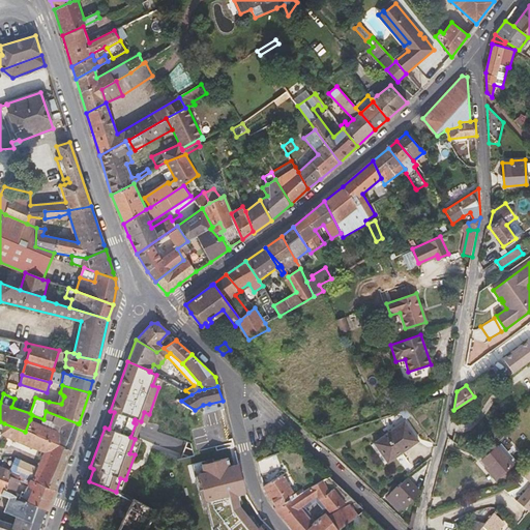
[(225,407),(223,401),(209,404),(212,412),(222,409),(225,407)]
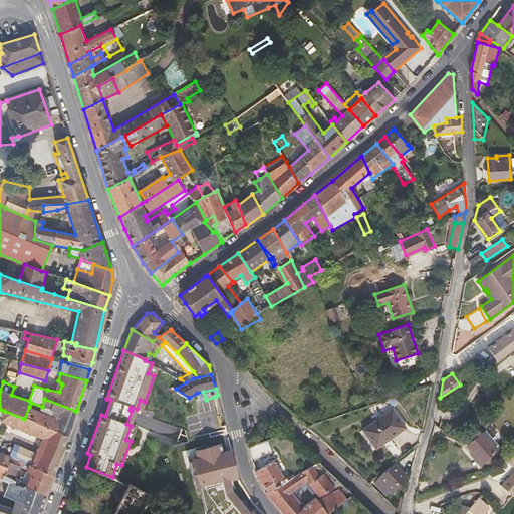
[(201,417),(219,413),(215,397),(206,400),(184,405),(187,421),(186,421),(188,427),(203,424),(201,417)]
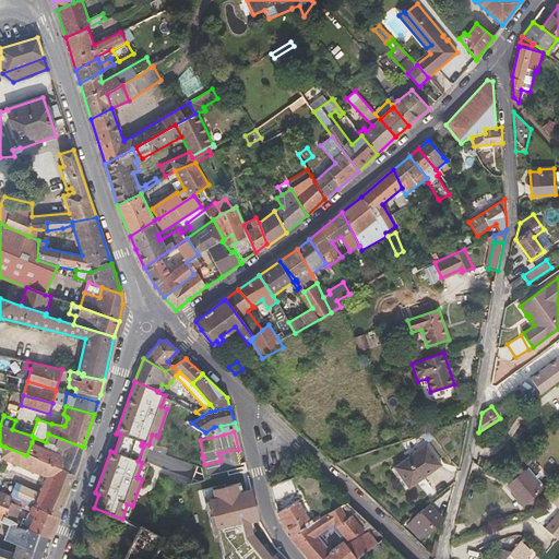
[(76,463),(82,447),(48,433),(46,442),(58,448),(56,453),(32,442),(26,455),(72,475),(76,463)]
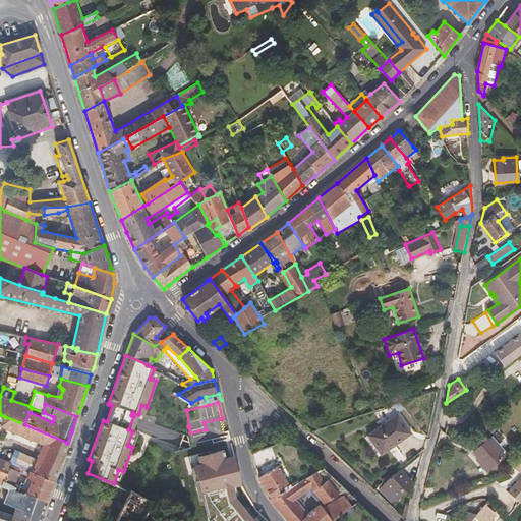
[(381,455),(411,433),(397,413),(366,435),(381,455)]
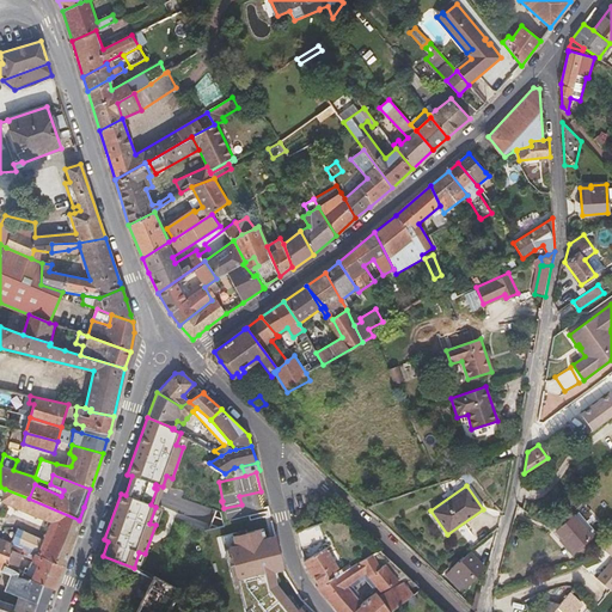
[(63,567),(79,520),(29,499),(5,489),(0,487),(0,501),(50,522),(55,525),(48,542),(43,539),(18,528),(12,543),(0,537),(0,551),(8,555),(11,550),(20,554),(24,548),(37,555),(63,567)]
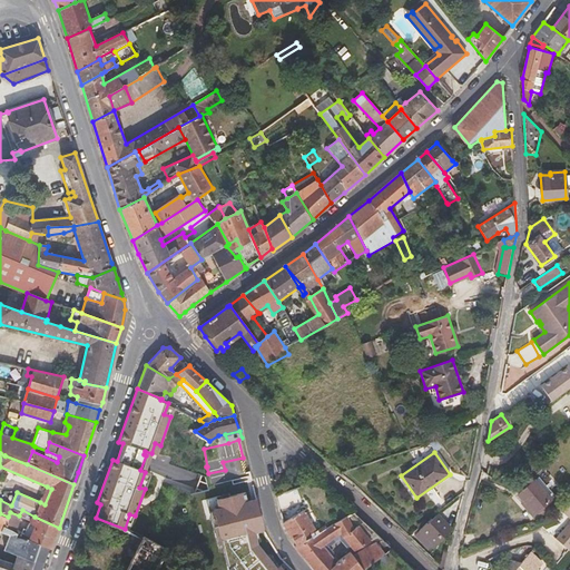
[(307,475),(304,467),(295,469),(298,479),(307,475)]
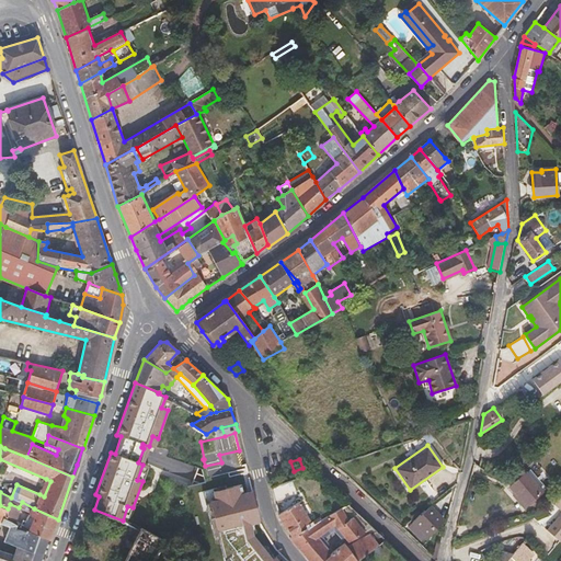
[(544,491),(526,471),(510,487),(514,492),(526,506),(544,491)]
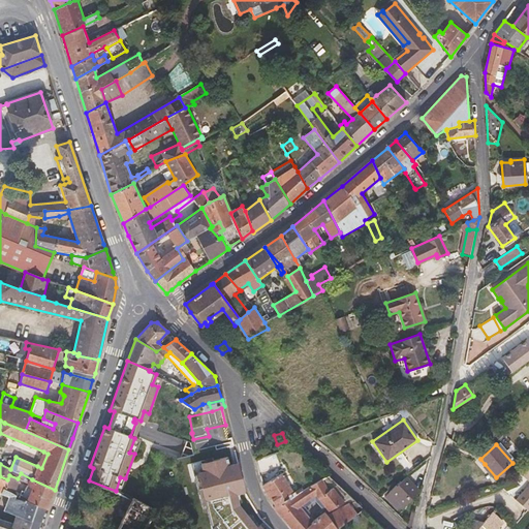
[(41,468),(48,454),(43,452),(37,466),(41,468)]
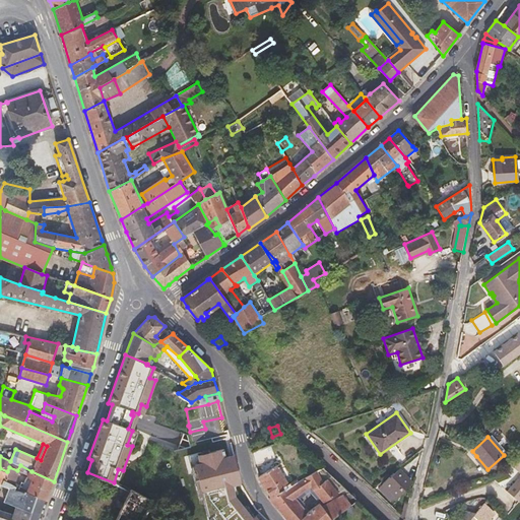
[(276,458),(270,444),(251,451),(255,466),(276,458)]
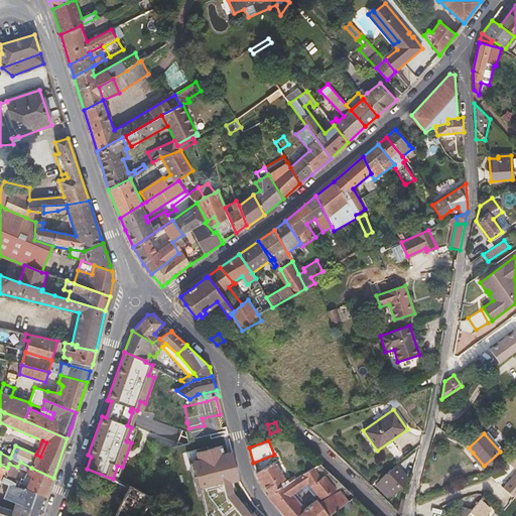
[(240,481),(233,453),(224,456),(222,446),(204,452),(203,449),(186,454),(188,462),(194,461),(203,499),(208,498),(211,512),(214,515),(257,515),(254,512),(251,515),(234,493),(232,484),(240,481)]
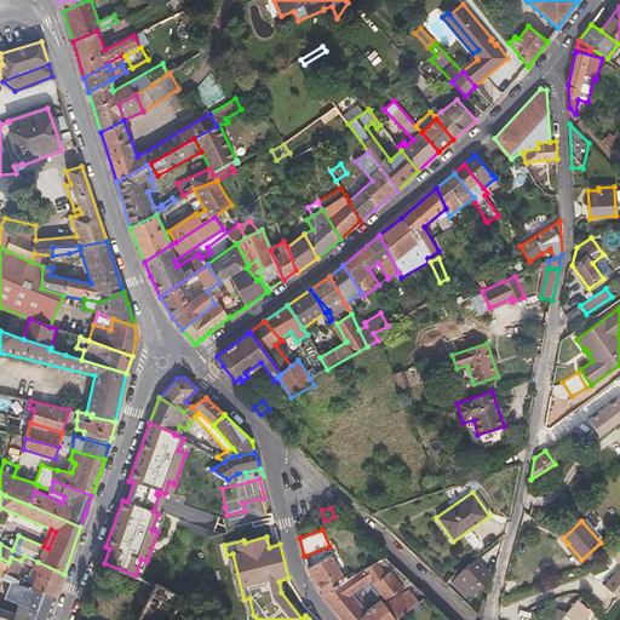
[(581,560),(568,544),(566,547),(578,562),(581,560)]
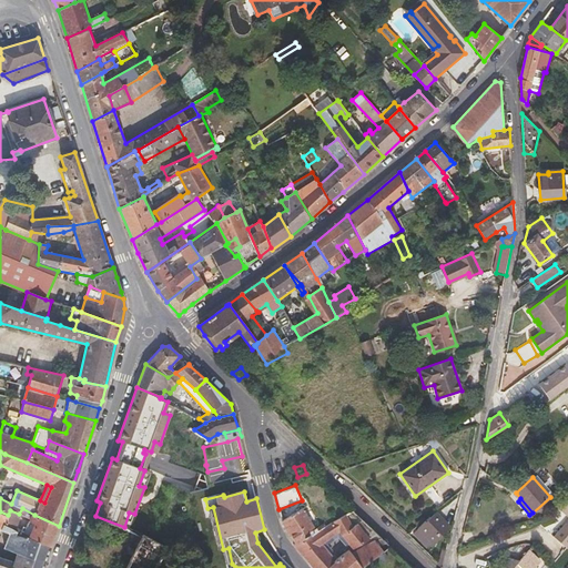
[(316,531),(302,508),(282,520),(295,544),(316,531)]
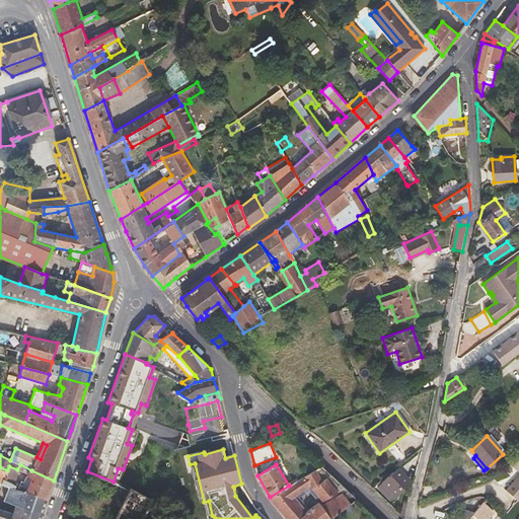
[(47,500),(54,480),(31,470),(29,475),(17,469),(9,466),(7,470),(4,479),(14,484),(13,487),(47,500)]
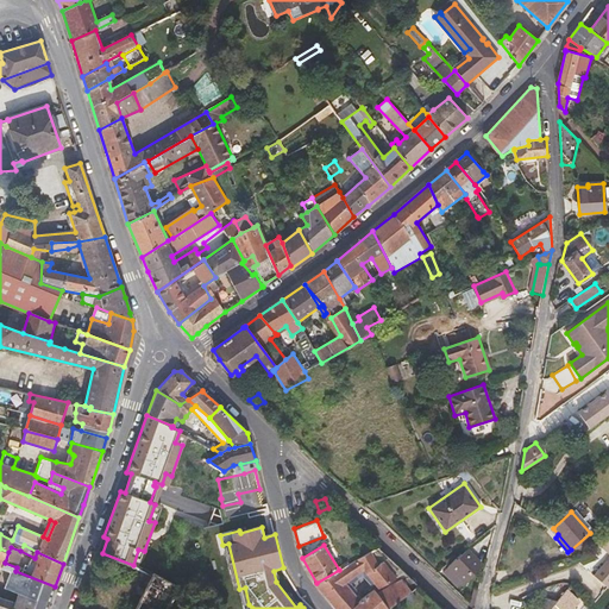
[(45,608),(55,586),(16,571),(17,567),(5,563),(8,552),(0,548),(0,567),(11,572),(5,588),(19,594),(16,603),(0,597),(0,608),(45,608)]
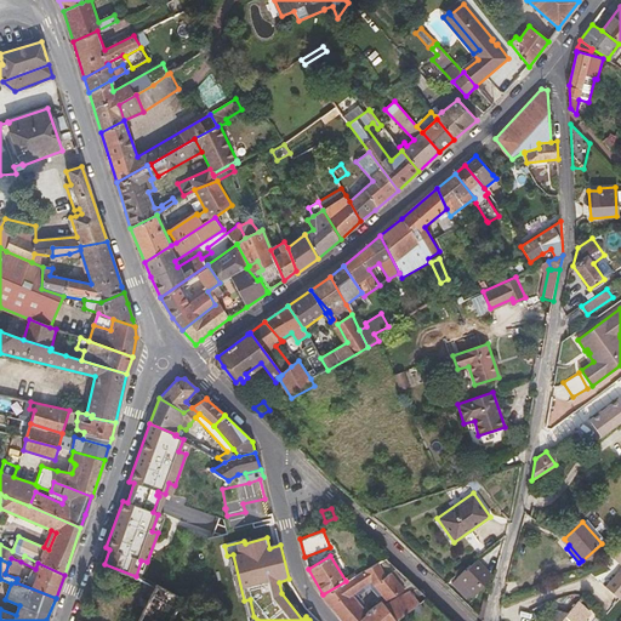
[(480,586),(491,575),(478,560),(466,571),(465,569),(450,582),(466,599),(471,593),(474,597),(482,588),(480,586)]
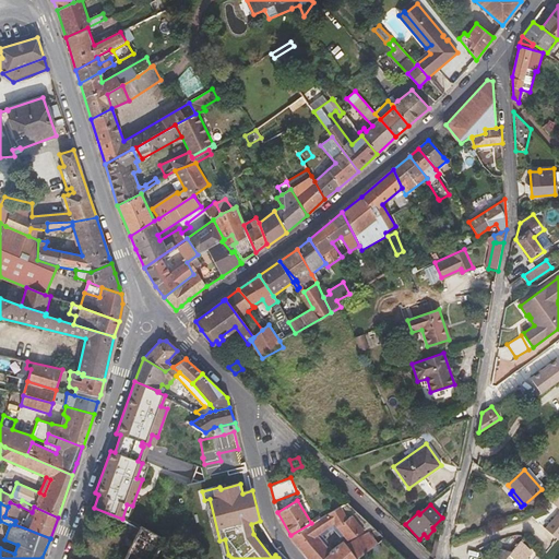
[(320,538),(335,526),(347,540),(363,528),(352,515),(347,519),(341,506),(311,523),(290,535),(308,558),(320,558),(331,550),(320,538)]
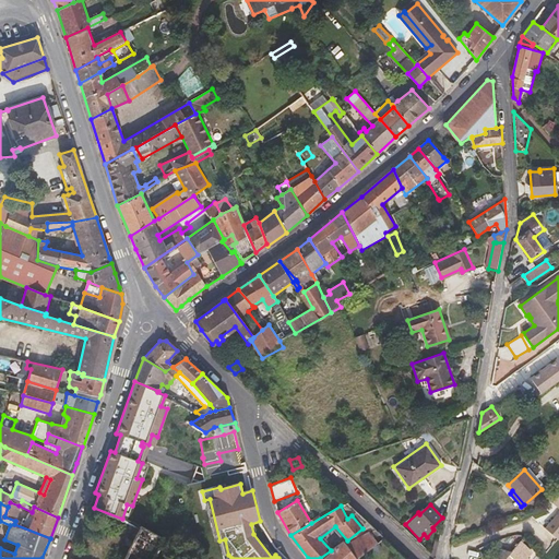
[(152,558),(164,539),(141,526),(123,558),(152,558)]
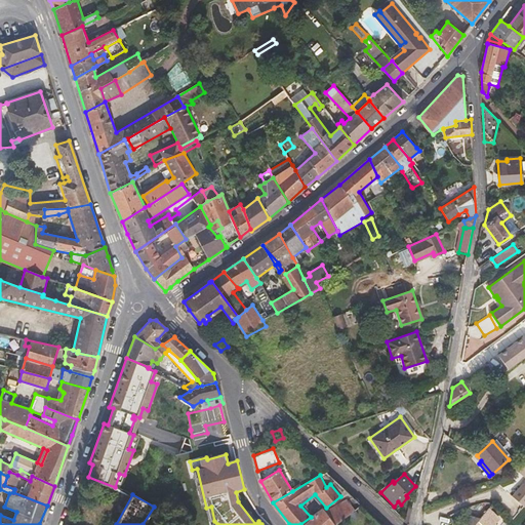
[(355,510),(347,498),(324,512),(336,524),(345,518),(355,510)]
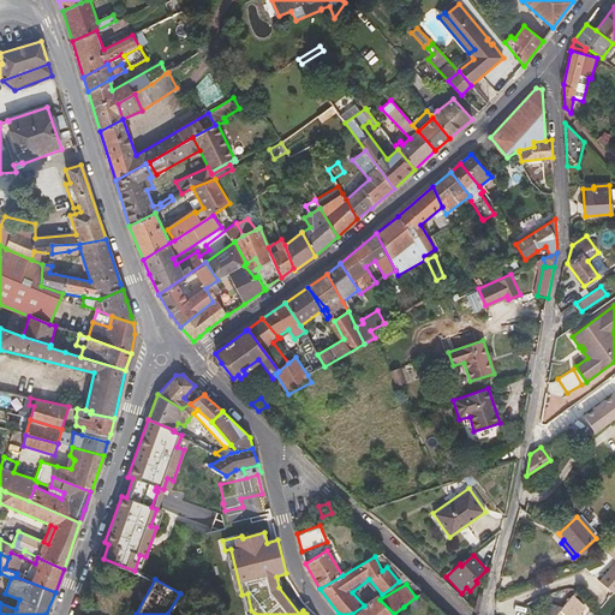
[(476,614),(477,614),(484,592),(479,591),(472,611),(476,614)]
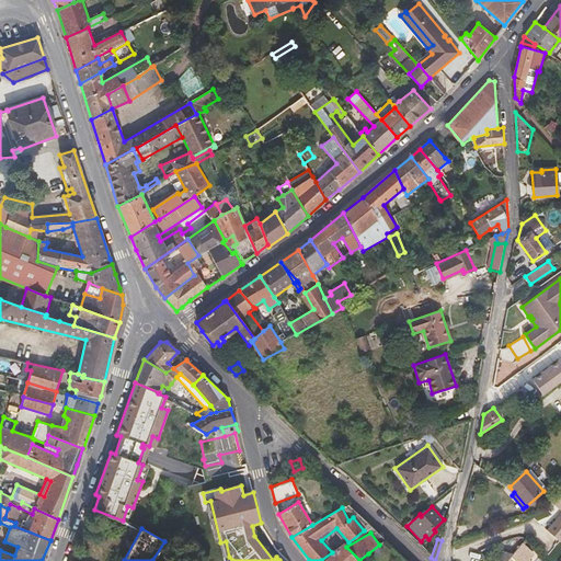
[(358,560),(359,560),(346,547),(343,542),(332,552),(321,560),(358,560)]
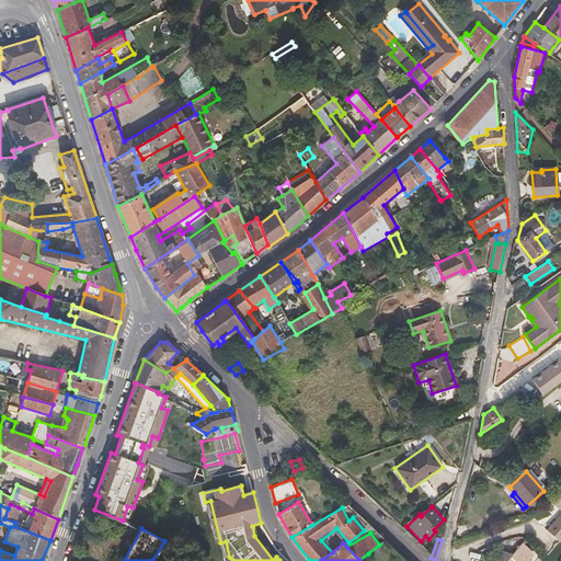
[(514,553),(511,557),(515,560),(527,560),(534,553),(523,544),(514,553)]
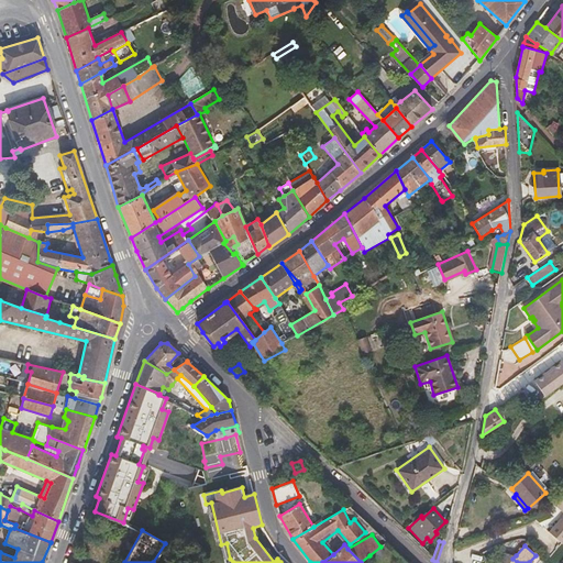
[(512,559),(516,555),(498,551),(496,559),(510,562),(512,559)]
